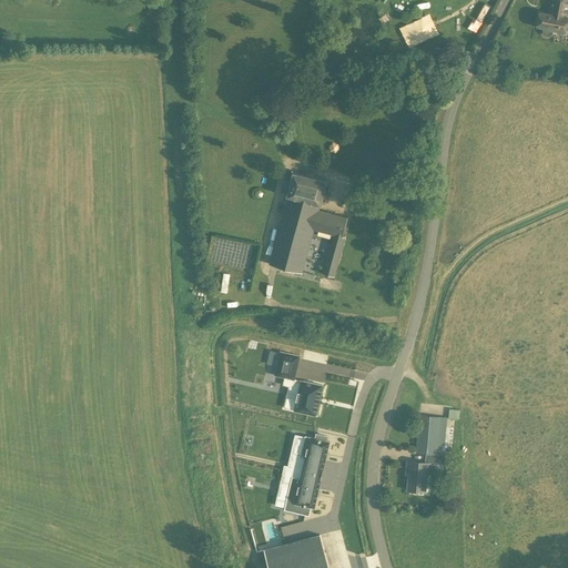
[(567,0),(550,0),(548,14),(540,13),(538,27),(567,32),(567,24),(567,0)]
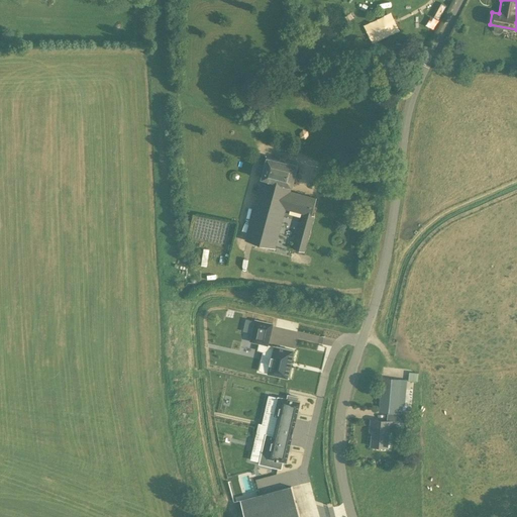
[(440,17),(444,6),(439,4),(435,16),(440,17)]
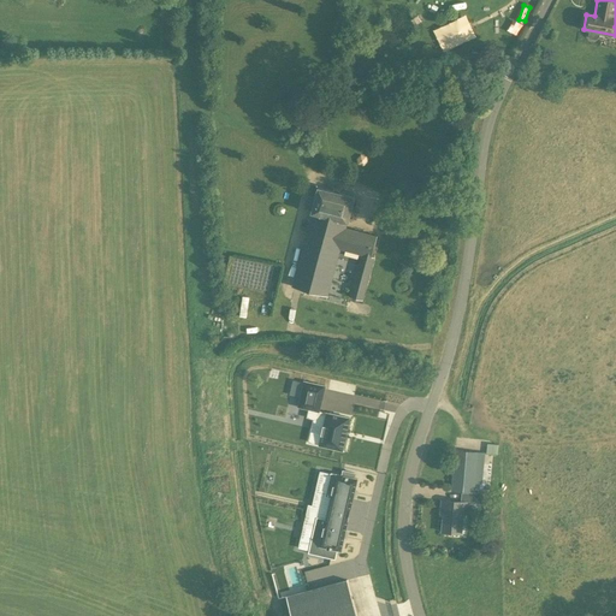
[(469,16),(436,28),(443,49),(477,37),(469,16)]
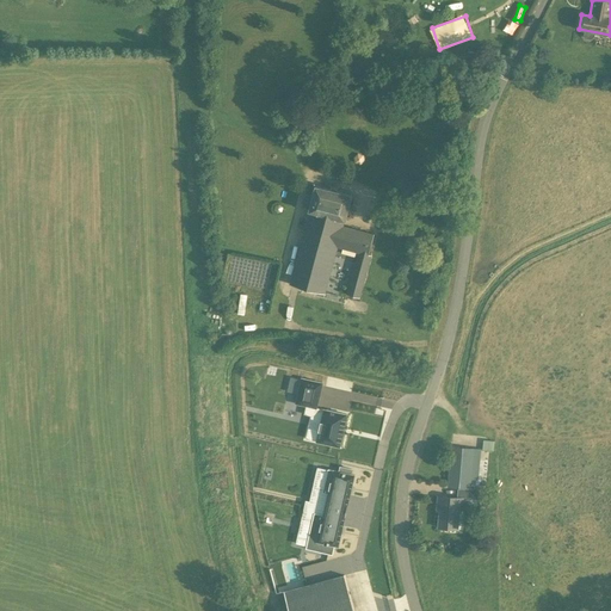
[(493,39),(498,29),(486,25),(481,36),(493,39)]
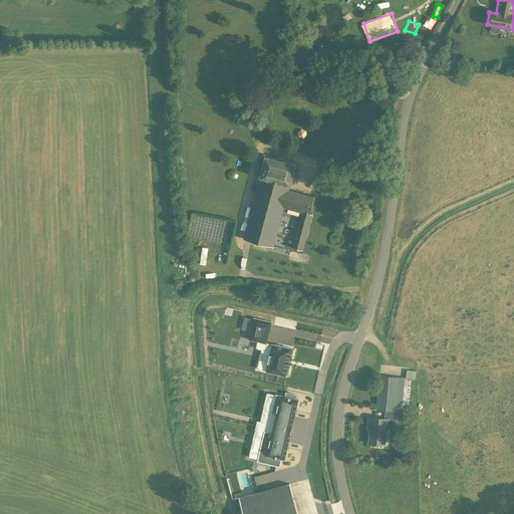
[(266,157),(260,178),(260,179),(244,239),(274,247),(285,208),(301,213),(292,248),(302,251),(311,215),(310,215),(314,197),(289,190),(290,187),(290,186),(295,165),(266,157)]
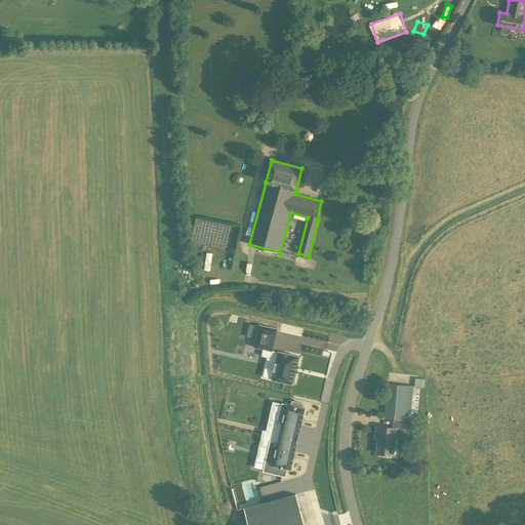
[(272,350),(277,329),(258,325),(254,346),(272,350)]
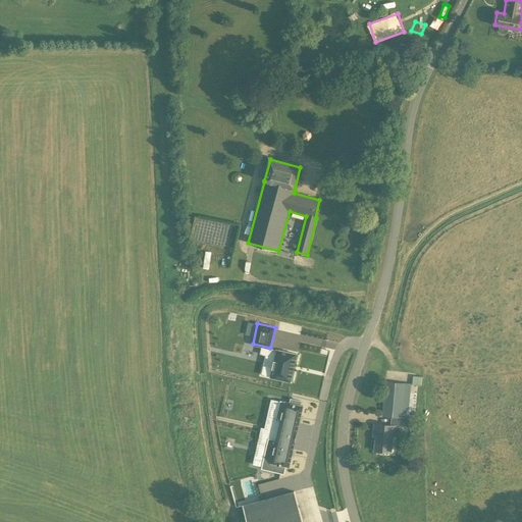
[(276,350),(270,377),(290,382),(297,354),(276,350)]
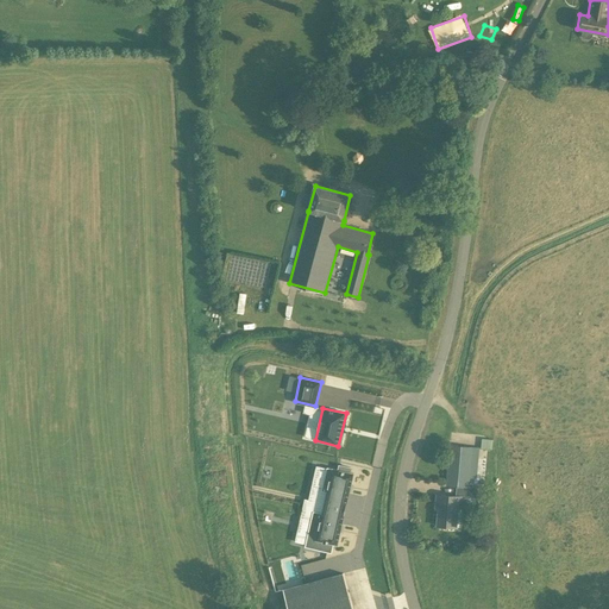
[(457,488),(456,496),(438,495),(437,507),(439,507),(438,526),(456,527),(458,508),(464,508),(465,497),(477,498),(478,488),(470,487),(470,478),(477,478),(481,447),(450,445),(446,485),(457,488)]
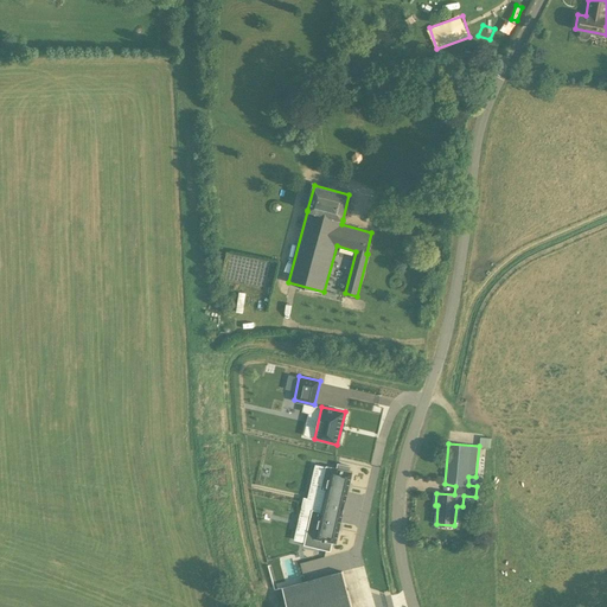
[(326,466),(320,490),(326,491),(332,492),(330,500),(345,504),(346,502),(345,502),(352,472),(349,471),(350,466),(338,464),(337,468),(326,466)]
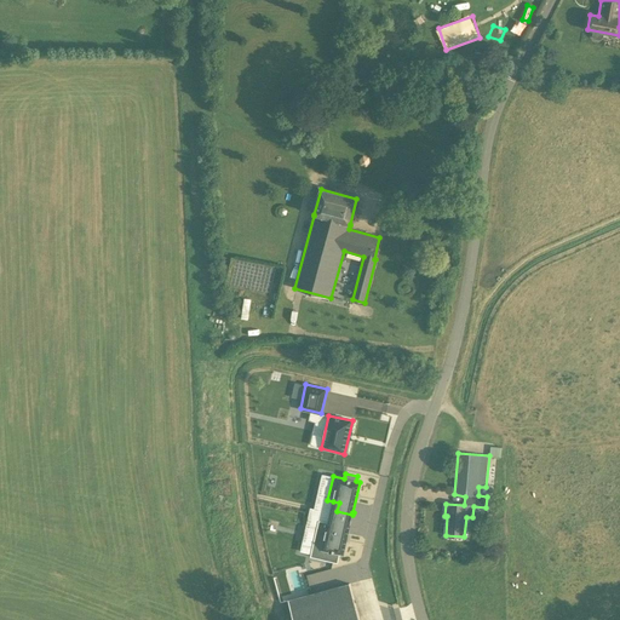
[(319,521),(310,557),(338,563),(339,554),(343,555),(350,524),(351,522),(352,515),(337,511),(336,518),(334,523),(328,522),(319,521)]
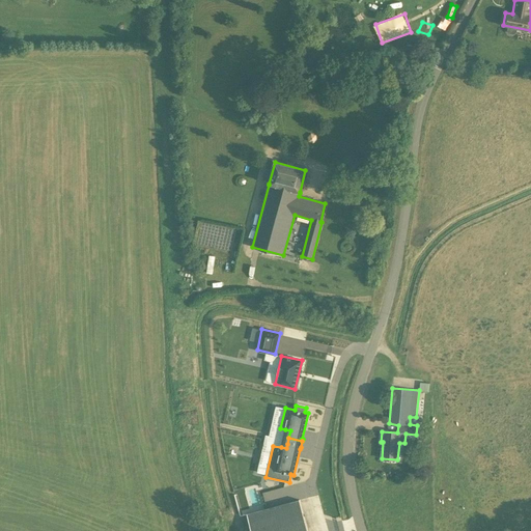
[(305,530),(297,500),(246,513),(250,530),(305,530)]
